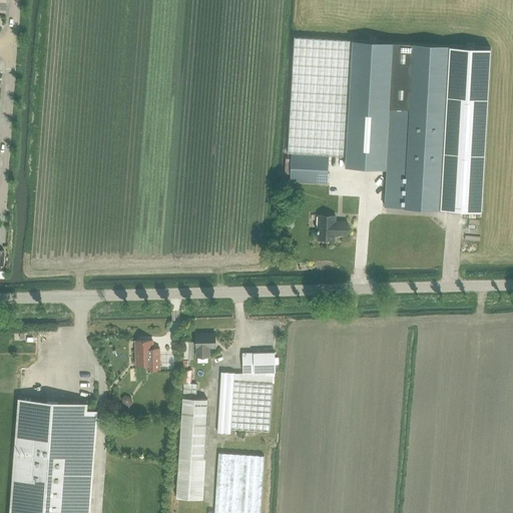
[(295,36),(288,152),(293,153),(329,155),(346,156),(353,40),(295,36)]
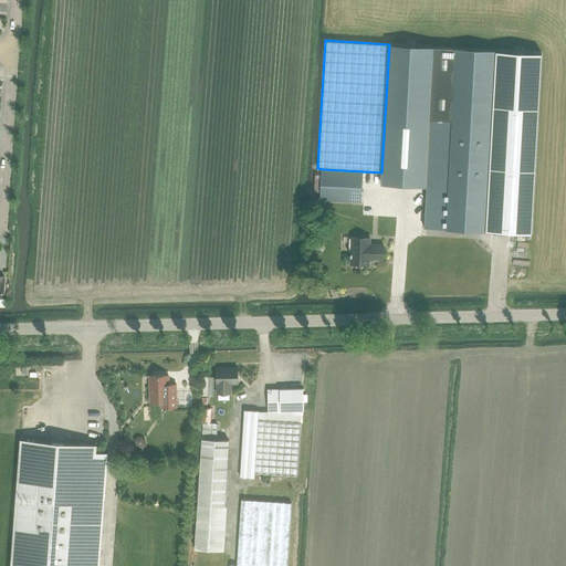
[(381,173),(381,184),(427,187),(425,228),(484,231),(495,51),(389,44),(381,173)]
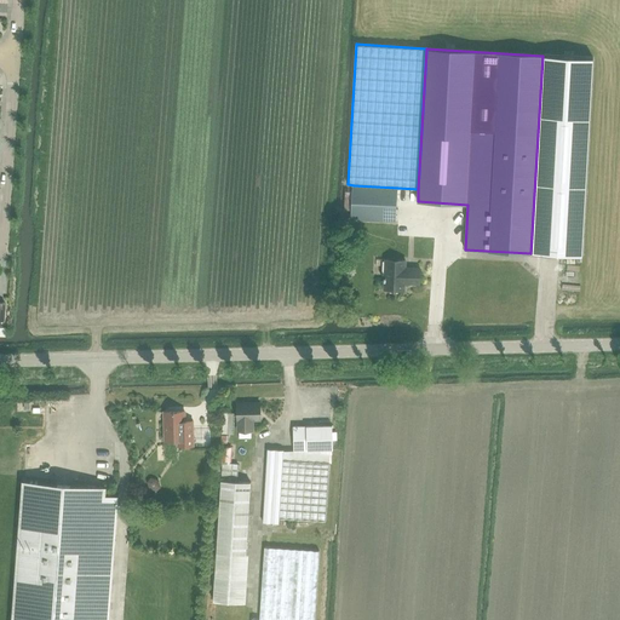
[(544,56),(533,253),(583,256),(593,58),(544,56)]
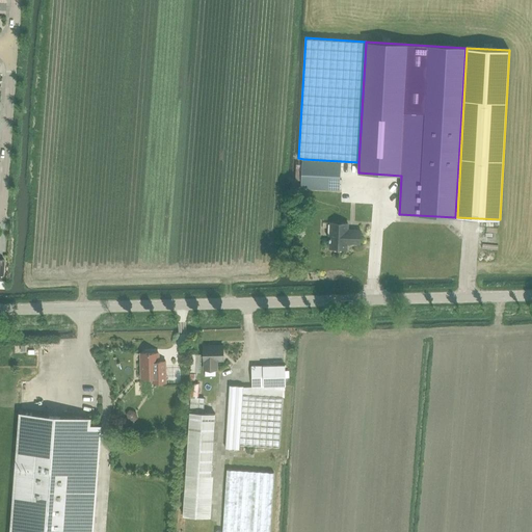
[(297,164),(296,180),(302,180),(302,188),(340,190),(341,161),(303,159),(303,164),(297,164)]
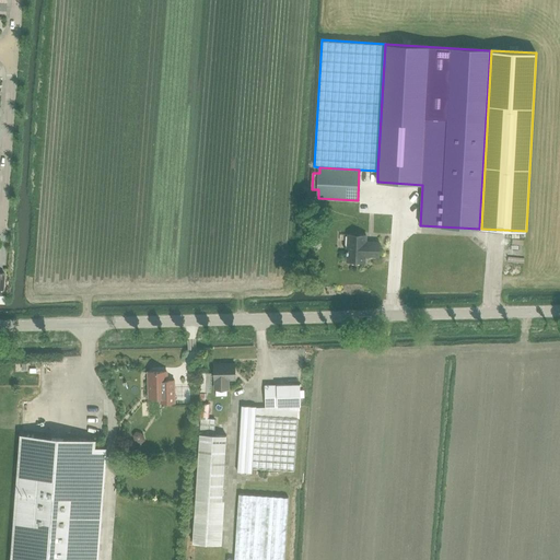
[(368,242),(368,234),(348,233),(347,260),(360,261),(360,256),(378,257),(380,242),(368,242)]
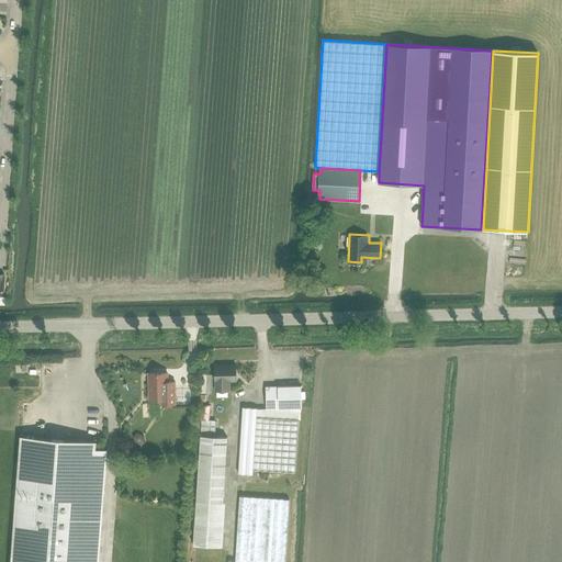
[(236,366),(215,366),(215,381),(216,381),(216,391),(231,391),(229,381),(236,381),(236,366)]
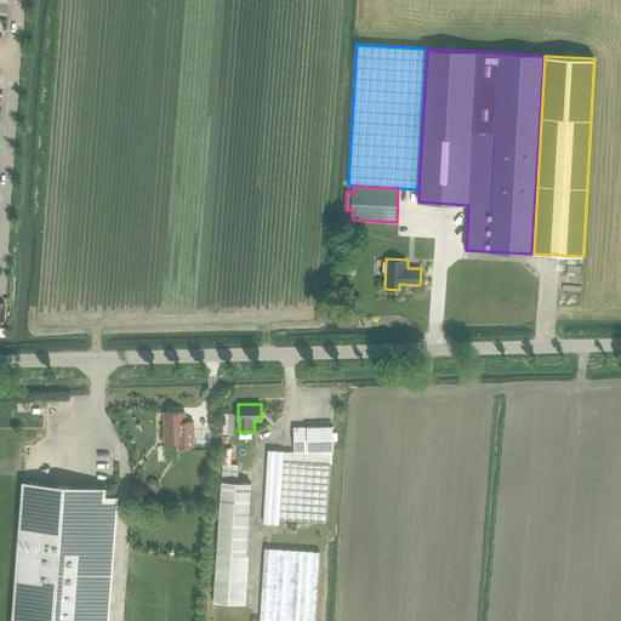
[(223,410),(222,434),(235,434),(235,410),(223,410)]
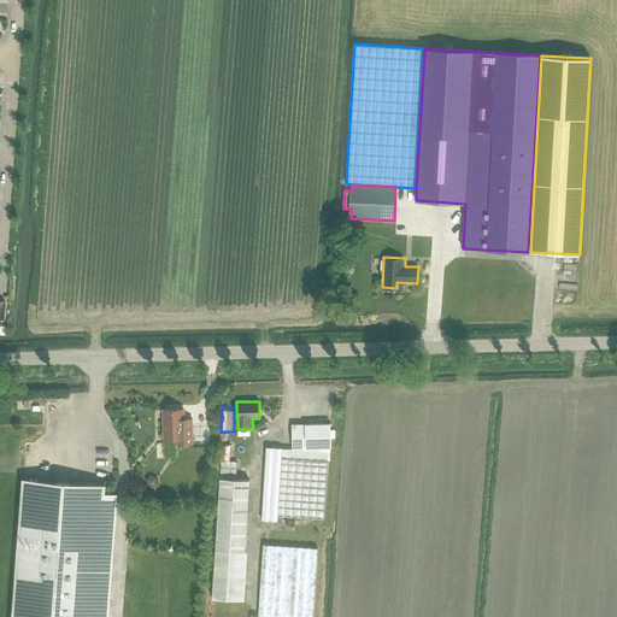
[(177,439),(177,445),(193,445),(192,419),(184,419),(183,410),(164,411),(164,440),(177,439)]
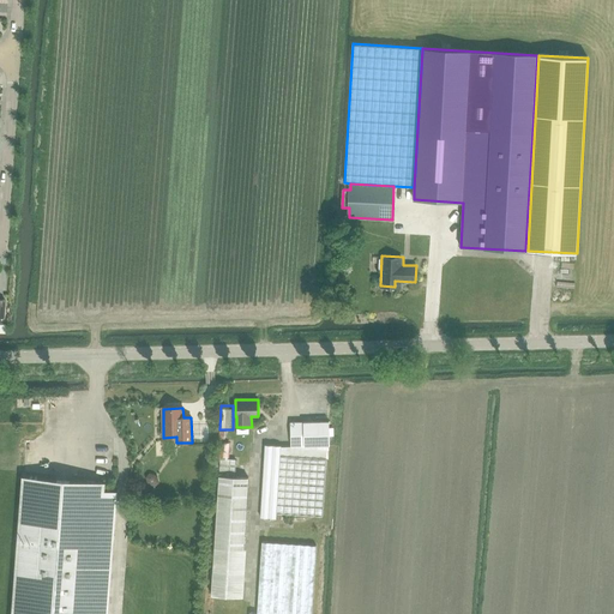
[(290,446),(327,446),(330,446),(329,421),(290,422),(290,445),(290,446)]
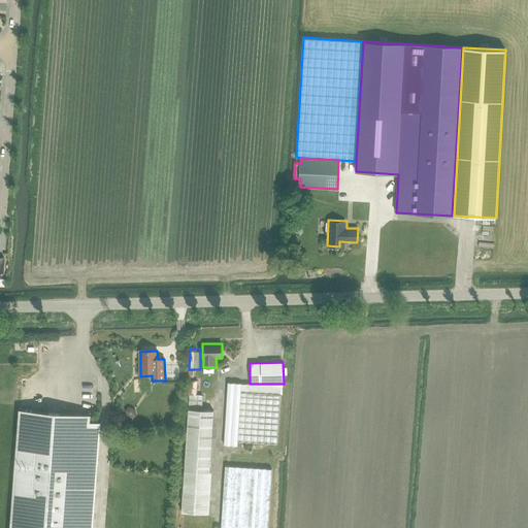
[(188,398),(197,399),(198,380),(189,380),(188,398)]
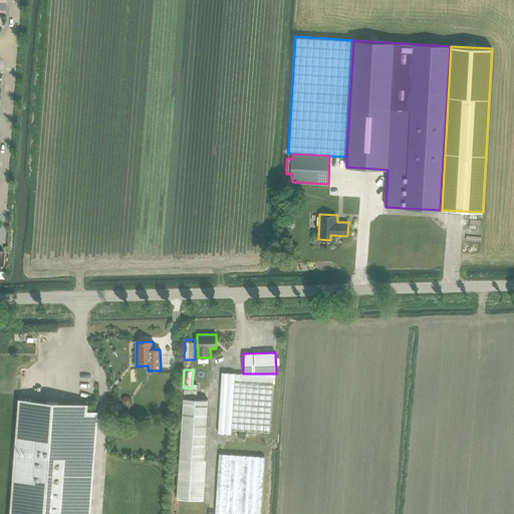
[(274,373),(243,373),(235,374),(235,373),(222,372),(219,433),(231,434),(232,430),(271,432),(274,383),(275,383),(274,373)]
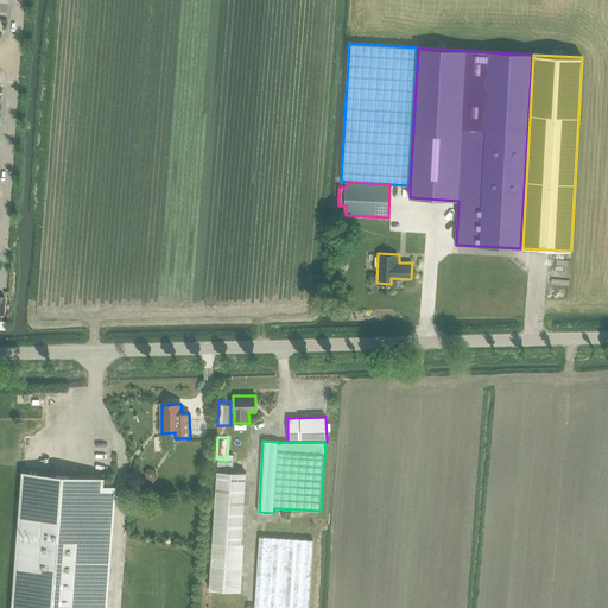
[(213,543),(241,544),(246,473),(217,472),(213,543)]
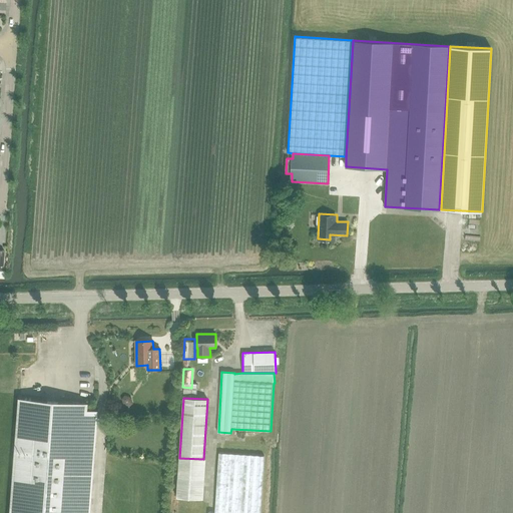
[(13,495),(11,512),(77,512),(84,430),(97,432),(98,413),(86,412),(86,405),(21,399),(18,434),(17,446),(17,448),(15,448),(14,453),(17,453),(14,482),(13,495)]
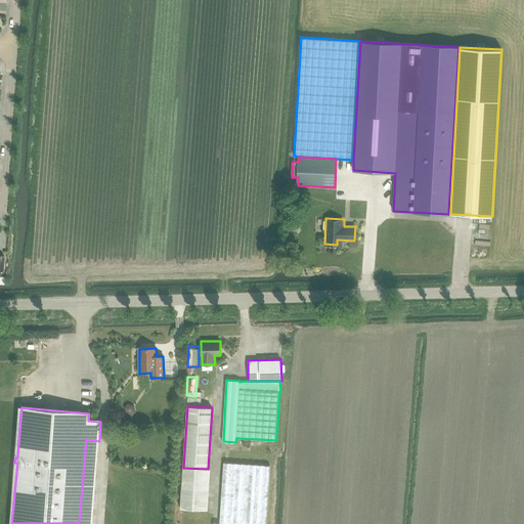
[(212,523),(265,523),(270,467),(224,464),(219,523),(217,523),(213,523),(212,523)]
